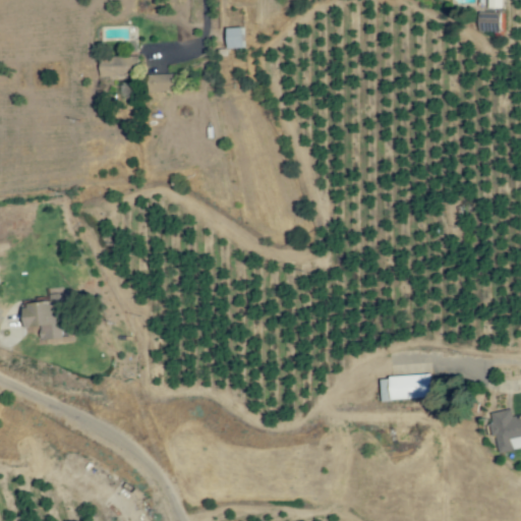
[(228,49),(243,48),(242,27),(227,29),(228,49)]
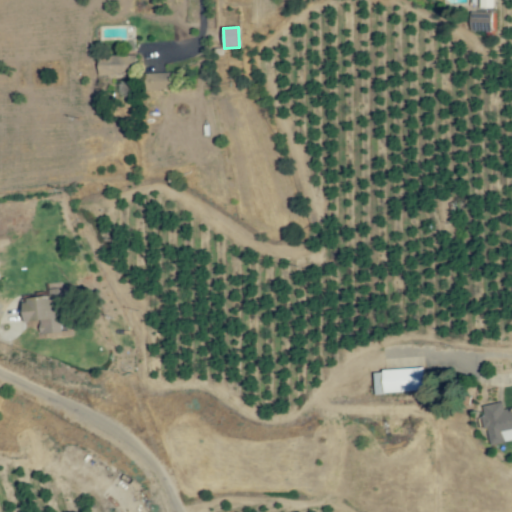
[(135,54),(98,57),(100,77),(137,74),(135,54)]
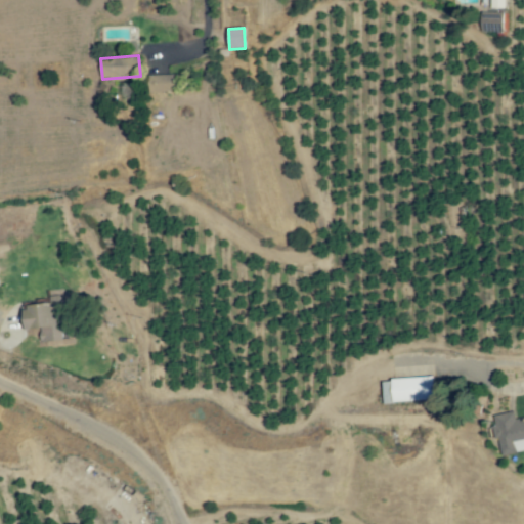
[(178,74),(147,75),(147,92),(179,92),(178,74)]
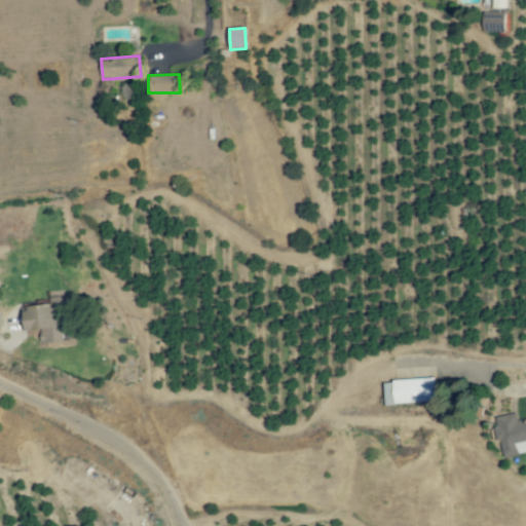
[(63,343),(64,304),(26,303),(25,334),(39,334),(38,342),(63,343)]
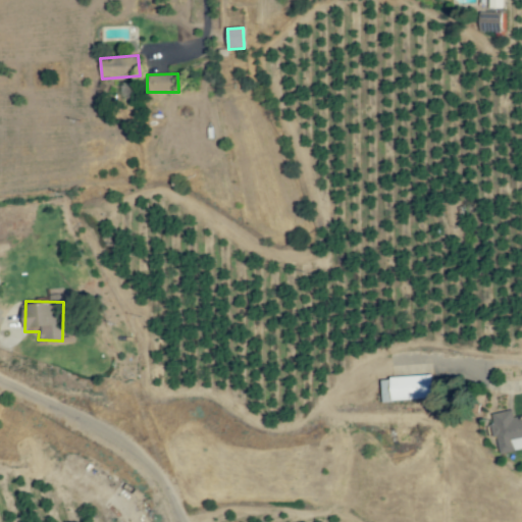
[(433,399),(432,376),(382,377),(383,401),(433,399)]
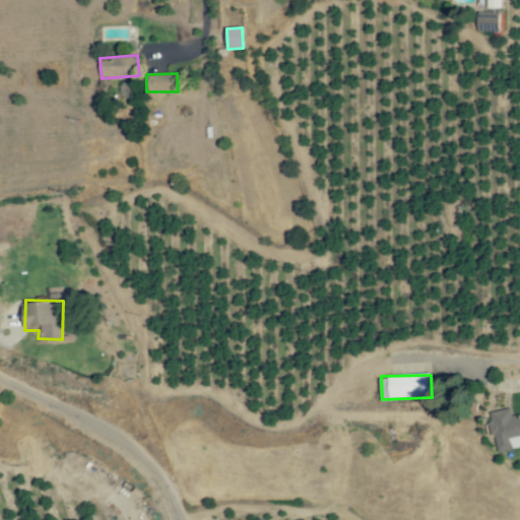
[(519,447),(519,413),(488,420),(491,437),(495,436),(498,451),(519,447)]
